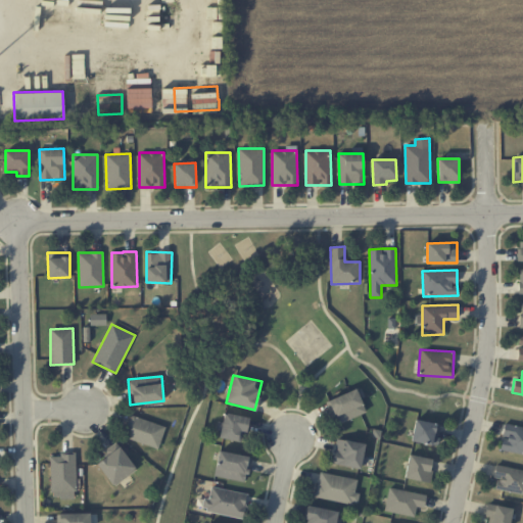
[(366,412),(355,388),(326,401),(336,425),(366,412)]
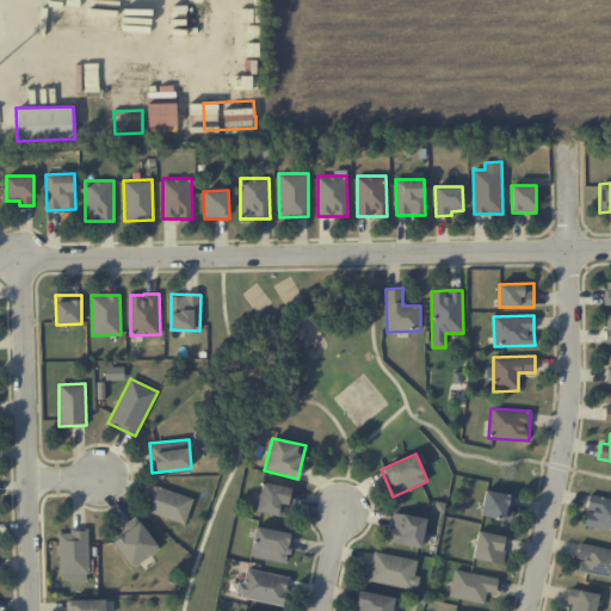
[(291,487),(261,483),(260,493),(254,492),(253,499),(258,499),(255,512),(282,514),(284,505),(289,505),(291,487)]
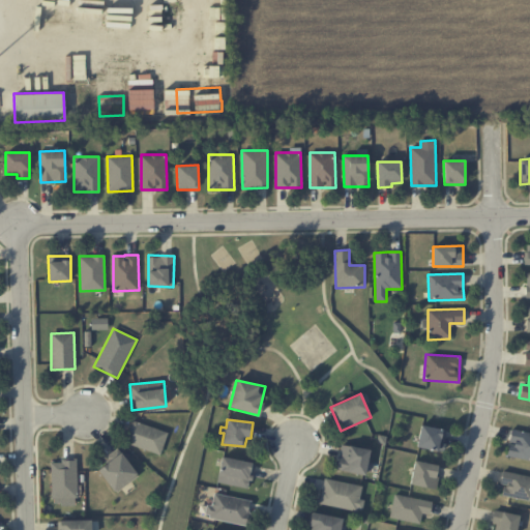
[(125,443),(160,454),(168,433),(133,420),(125,443)]
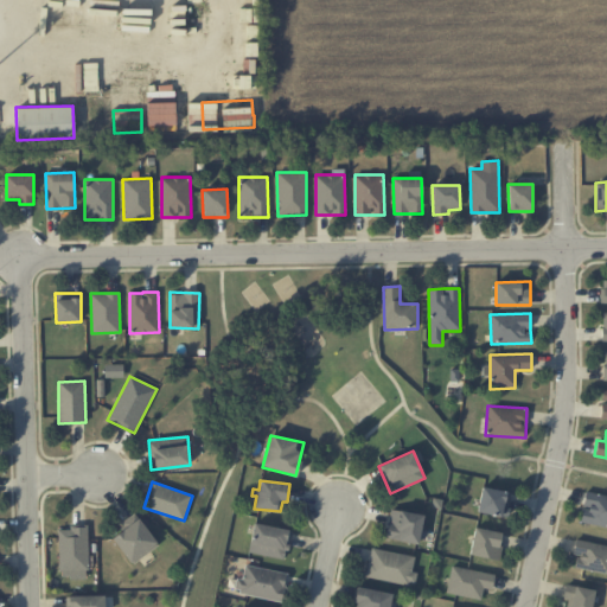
[(511,493),(483,486),(477,511),(504,518),(511,493)]
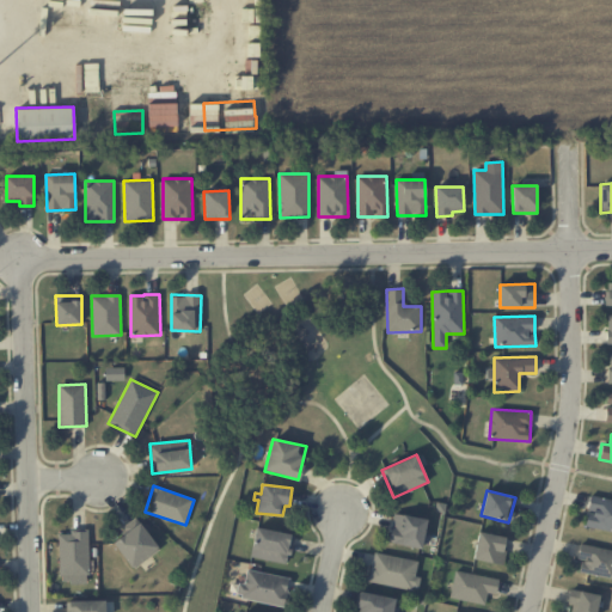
[(611,532),(611,499),(591,495),(587,512),(588,512),(586,526),(611,532)]
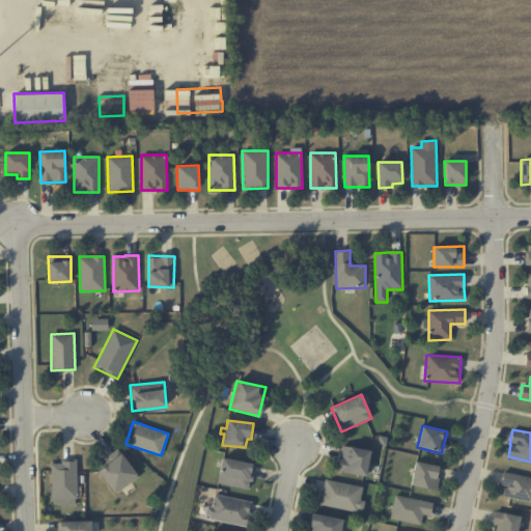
[(367,475),(369,449),(340,446),(338,472),(367,475)]
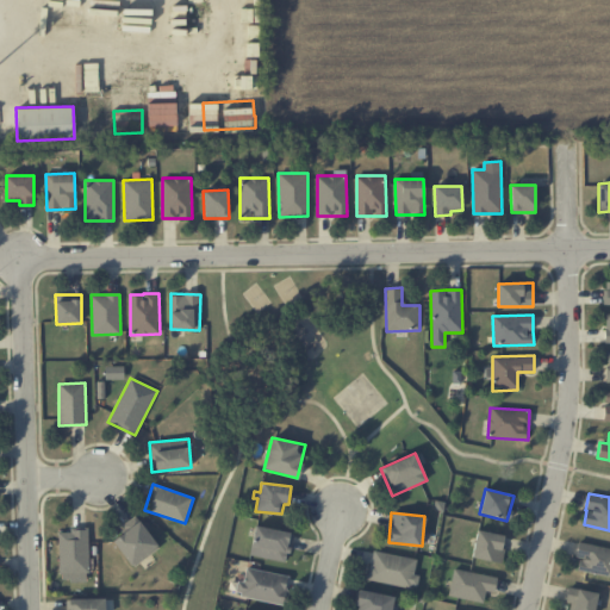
[(120,526),(125,533),(113,541),(132,567),(159,548),(135,515),(120,526)]
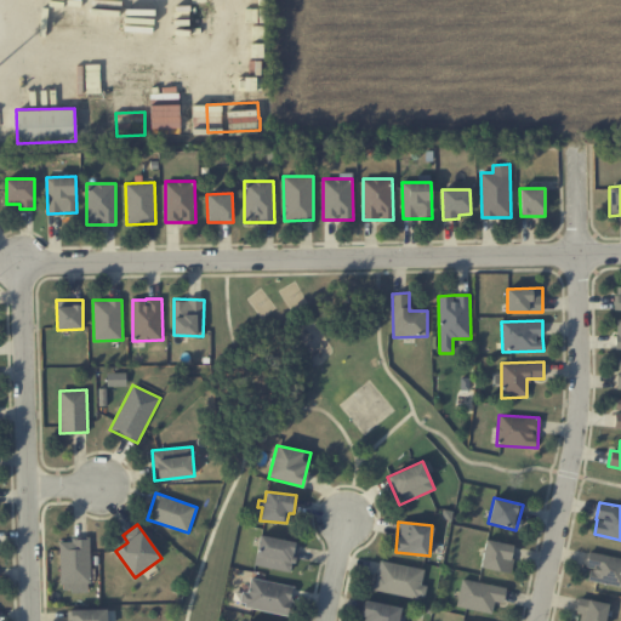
[(296,541),(258,536),(255,567),(292,571),(296,541)]
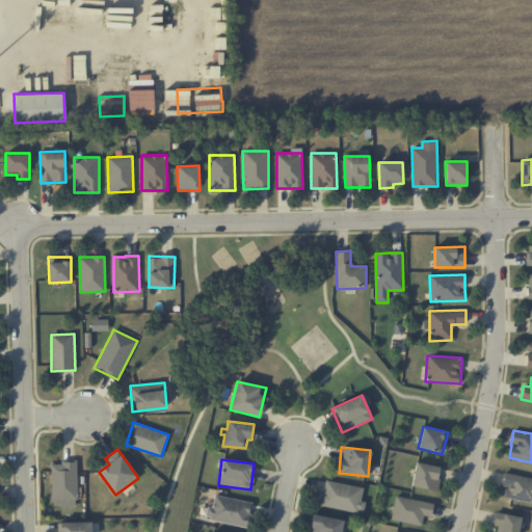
[(77,506),(76,461),(51,462),(52,507),(77,506)]
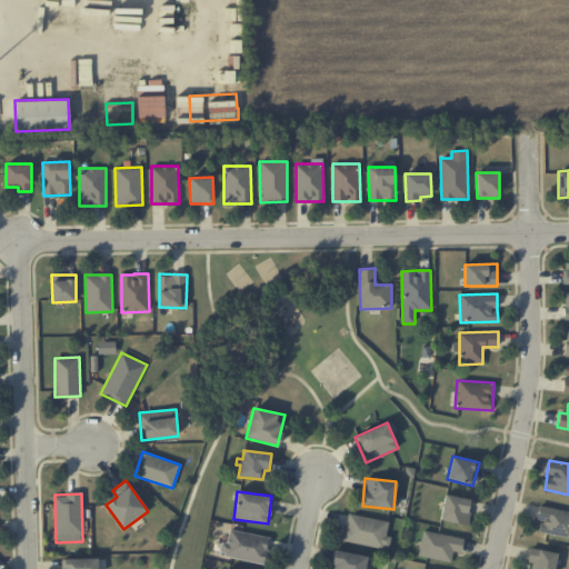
[(471,500),(445,495),(440,519),(467,525),(471,500)]
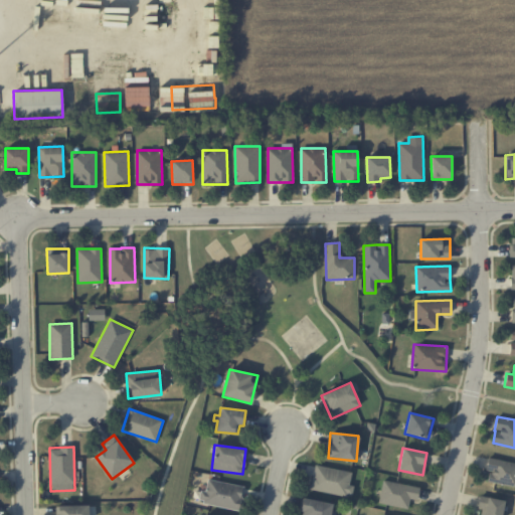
[(486,470),(490,470),(488,480),(514,486),(514,463),(489,457),(486,470)]
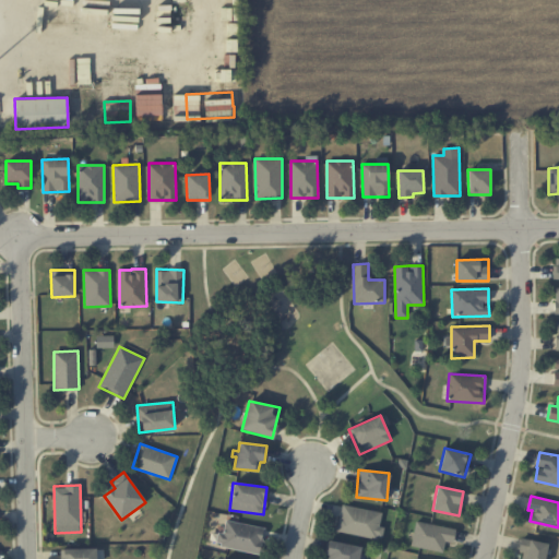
[(381,513),(342,504),(336,531),(381,540),(383,527),(379,526),(381,513)]
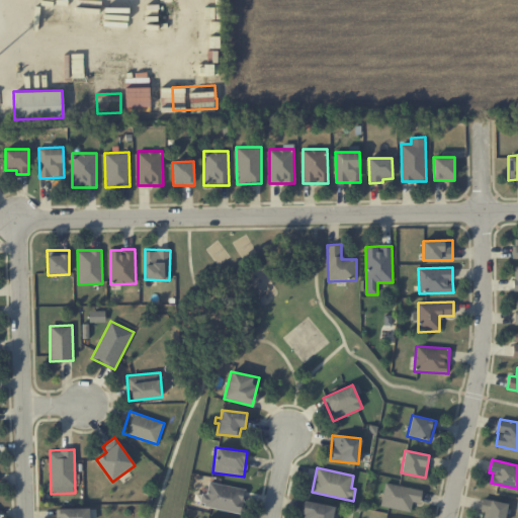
[(245,489),(209,482),(207,494),(202,493),(199,505),(241,513),(245,489)]
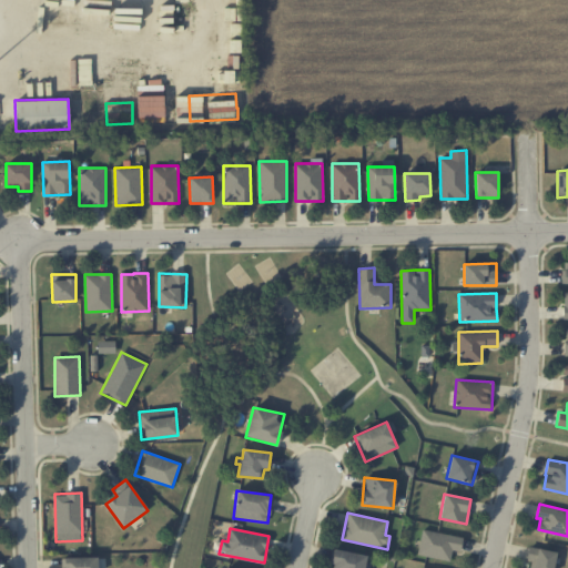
[(463,537),(423,529),(417,555),(450,561),(453,550),(459,551),(463,537)]
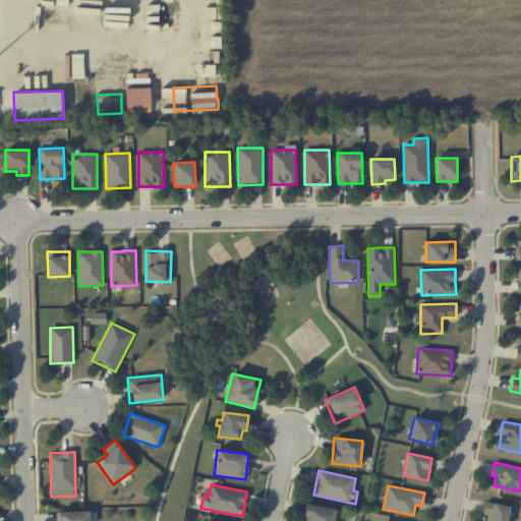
[(507,520),(511,507),(485,501),(482,514),(487,515),(485,520),(507,520)]
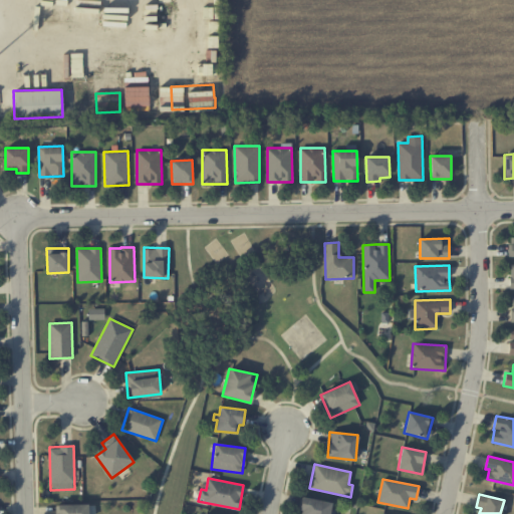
[(331,513),(333,503),(304,497),(300,513),(331,513)]
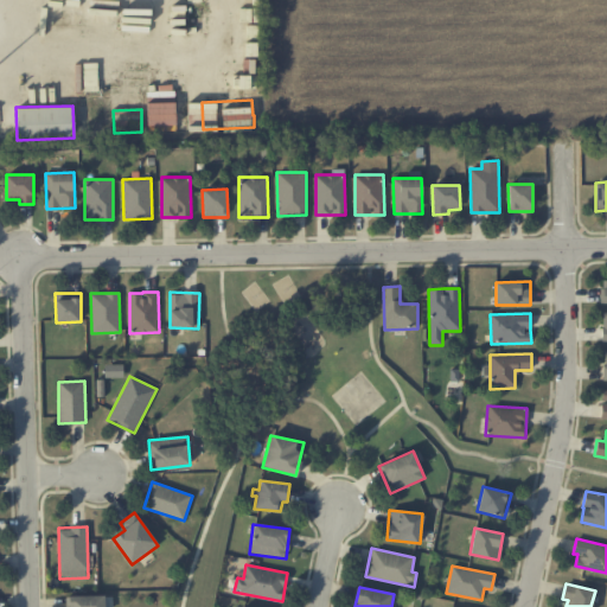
[(104,606),(104,595),(65,596),(65,606),(104,606)]
